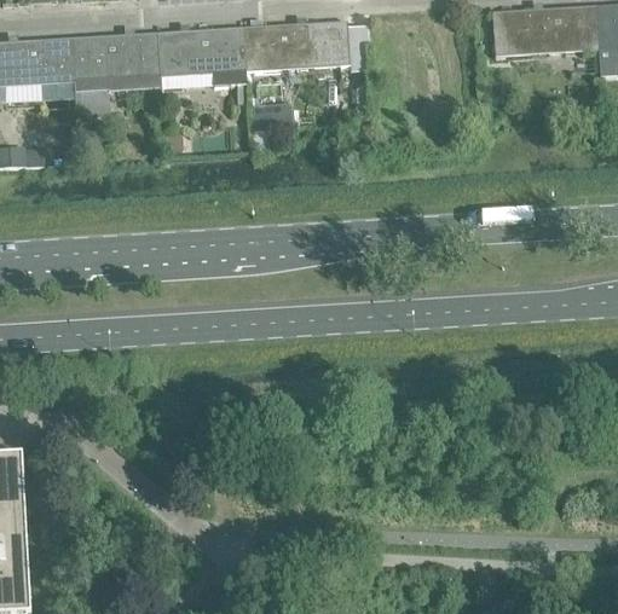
[(617,4),(598,5),(600,50),(617,48),(617,4)]
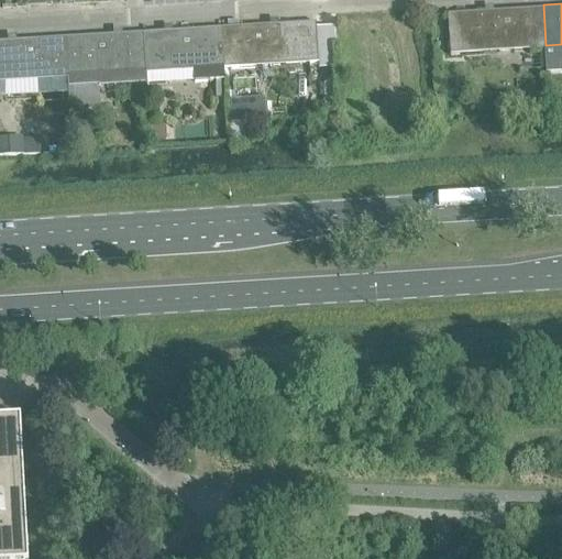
[(546,45),(543,4),(449,11),(451,51),(460,51),(460,48),(515,45),(515,47),(546,45)]
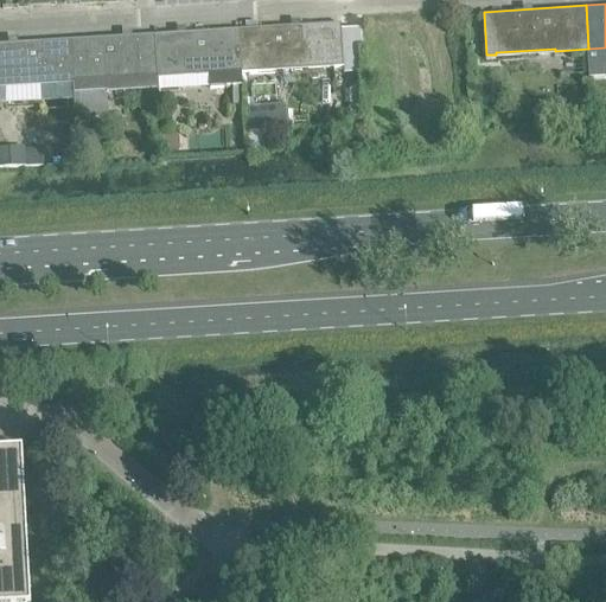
[(342,20),(240,26),(242,70),(275,68),(275,65),(335,62),(335,64),(344,64),(342,20)]
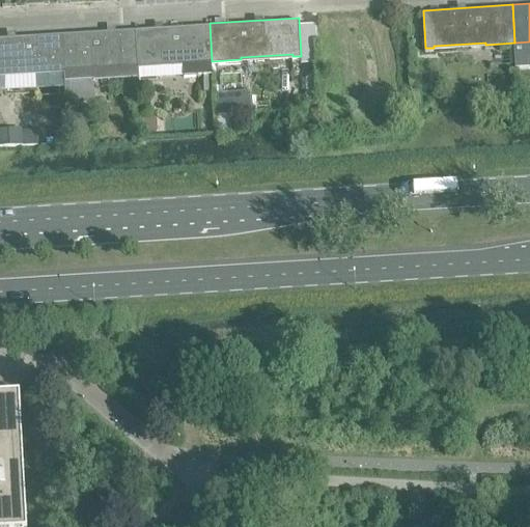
[(136,27),(138,63),(183,60),(183,62),(212,61),(210,23),(136,27)]
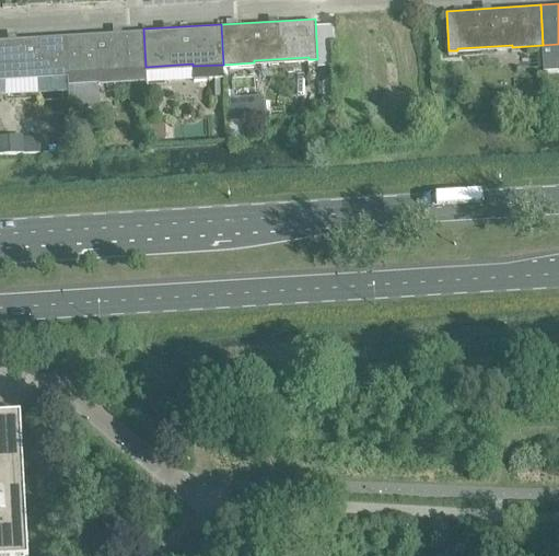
[(66,33),(68,73),(99,71),(99,69),(146,67),(143,29),(66,33)]
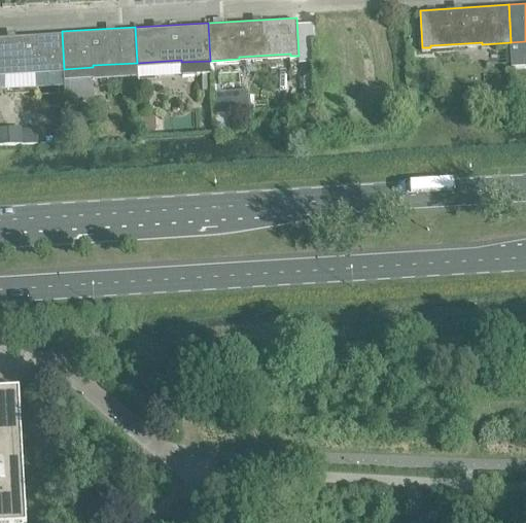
[(64,69),(62,31),(0,34),(0,70),(35,69),(35,71),(64,69)]
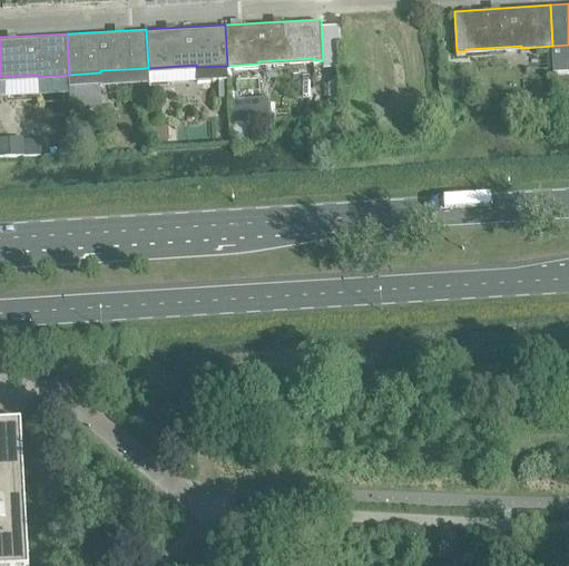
[(228,78),(217,78),(218,96),(228,95),(228,78)]
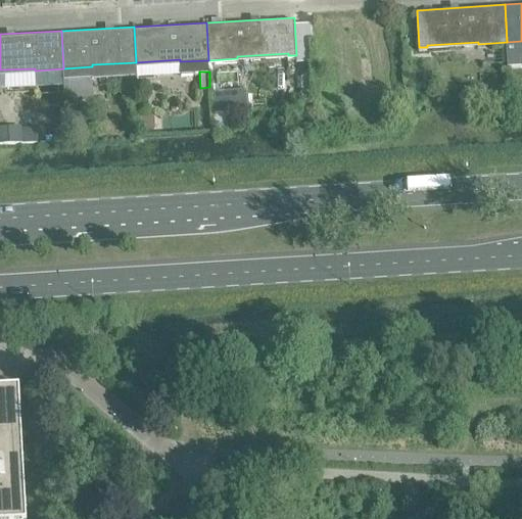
[(314,72),(301,73),(302,91),(316,90),(314,72)]
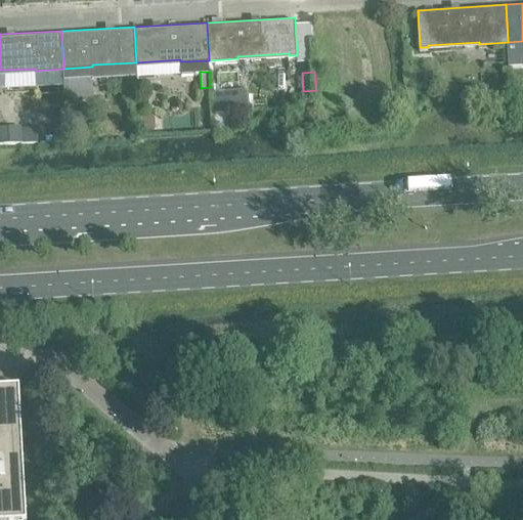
[(231,88),(216,89),(217,111),(232,110),(231,88)]
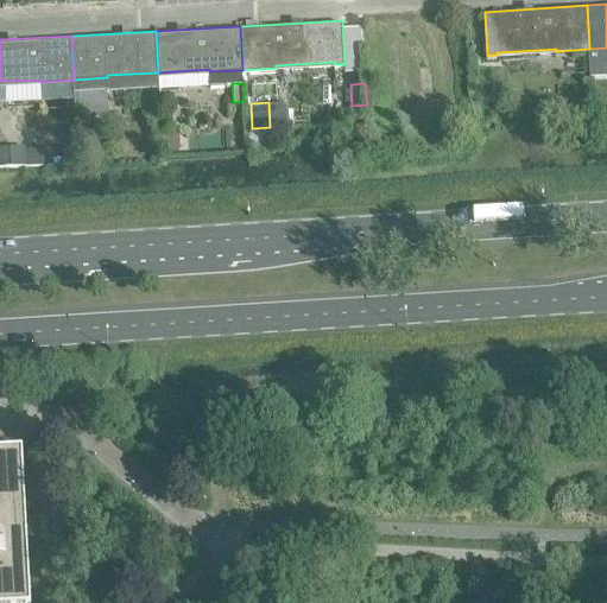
[(178,129),(163,131),(164,148),(179,147),(178,129)]
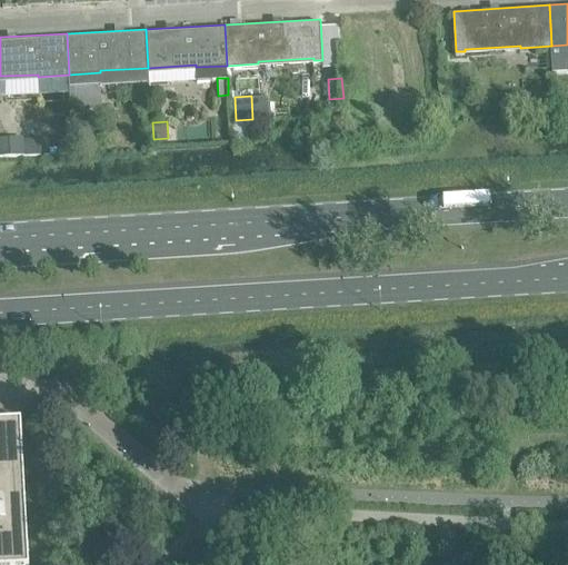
[(23,137),(0,138),(0,156),(25,155),(23,137)]
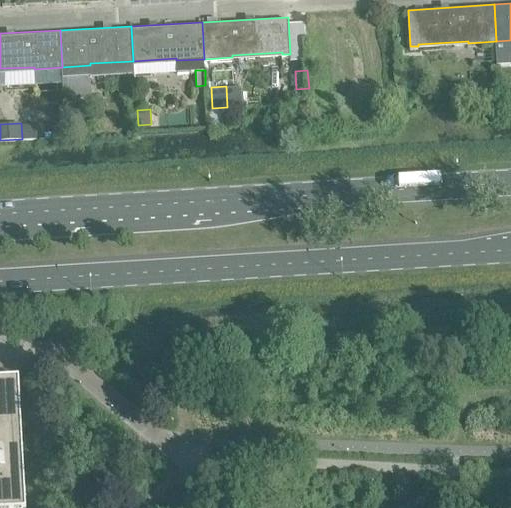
[(64,123),(52,124),(53,134),(64,134),(64,123)]
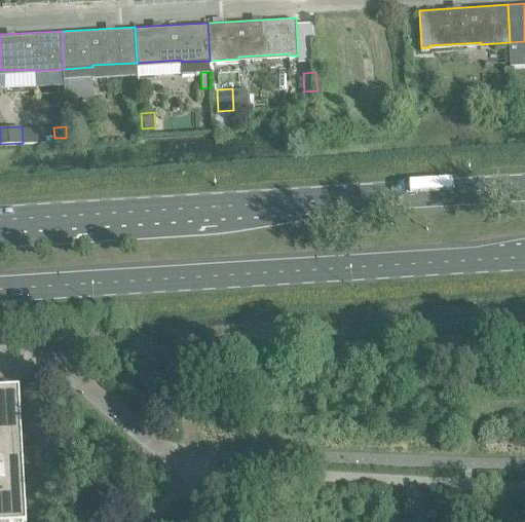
[(0,521),(27,521),(20,387),(0,388),(0,521)]
